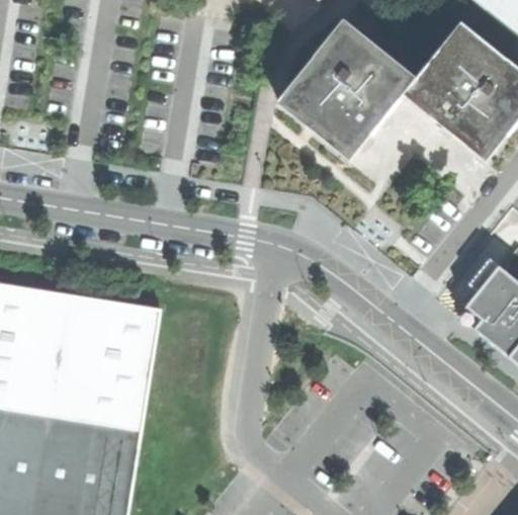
[(476,0),(517,34),(517,0),(476,0)]
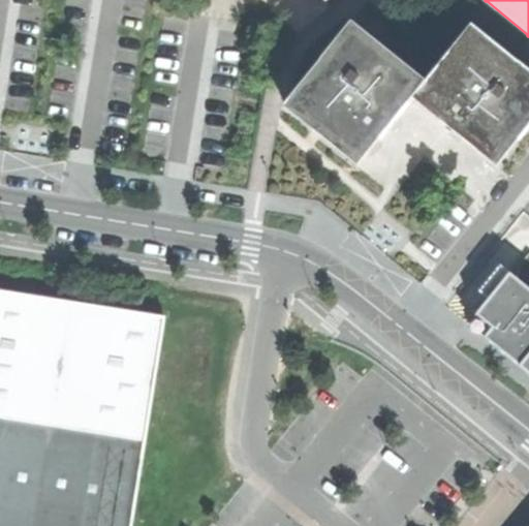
[(313,126),(353,159),(375,134),(381,137),(397,118),(418,92),(424,86),(402,67),(405,63),(359,25),(329,62),(323,58),(290,100),(316,121),(313,126)]
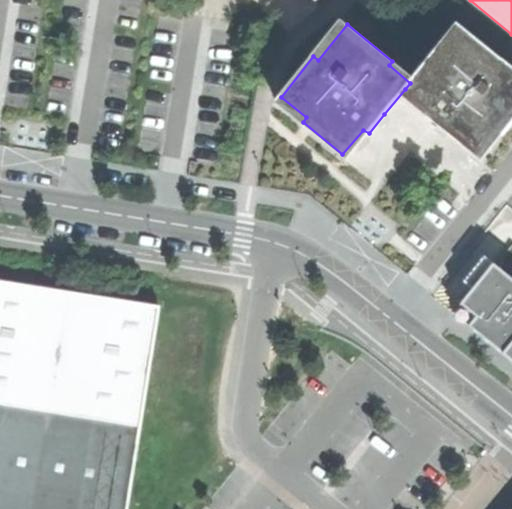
[(432,56),(410,83),(405,89),(430,109),(427,114),(444,128),(478,155),(500,127),(506,131),(511,123),(511,72),(501,63),(504,59),(463,26),(443,52),(438,49),(432,56)]
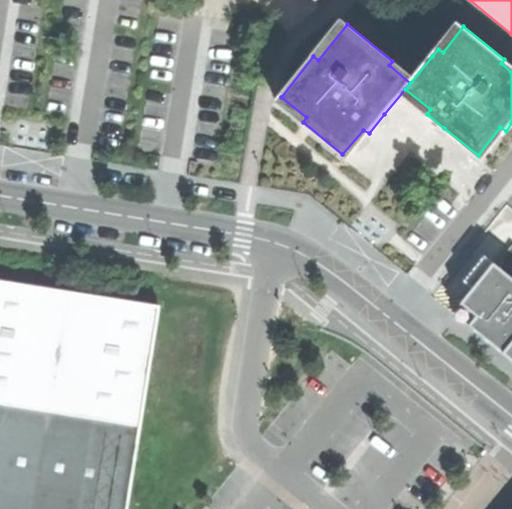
[(465,297),(455,309),(473,323),(506,350),(511,354),(511,277),(493,262),(484,255),(466,277),(475,285),(465,297)]
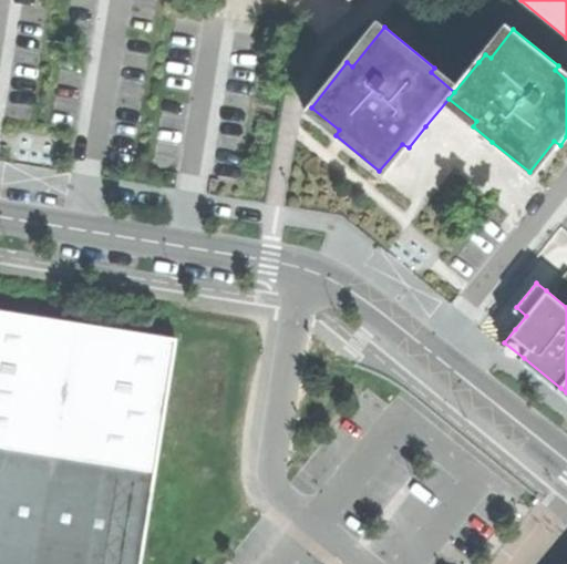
[(0,563),(142,563),(178,339),(0,309),(0,563)]
